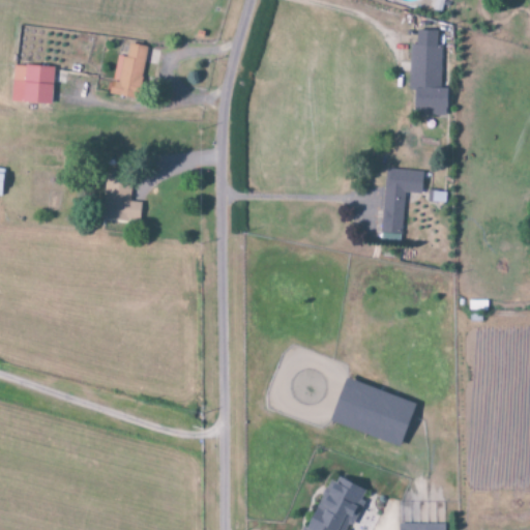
[(446,116),(446,87),(440,87),(441,46),(437,46),(437,32),(416,32),(416,46),(410,46),(409,91),(413,91),(413,115),(446,116)]
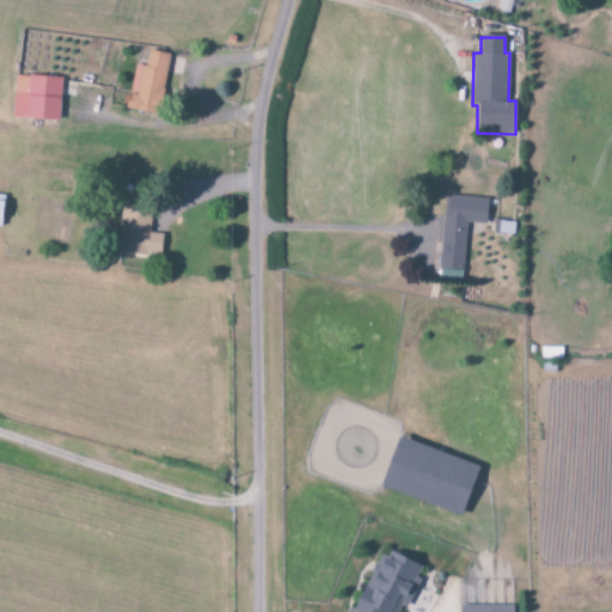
[(169,55),(148,50),(145,67),(135,65),(126,109),(155,116),(169,55)]
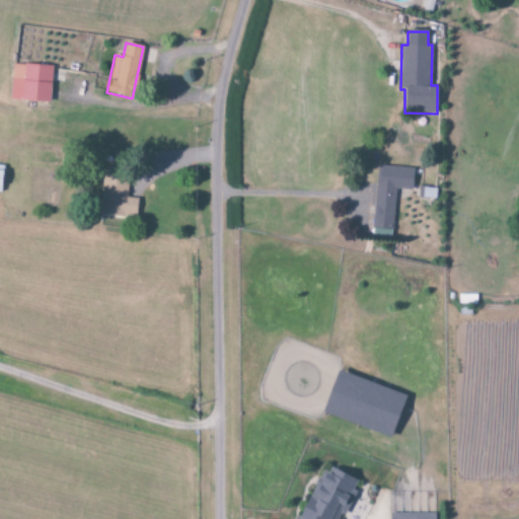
[(52,66),(12,64),(11,100),(51,102),(52,66)]
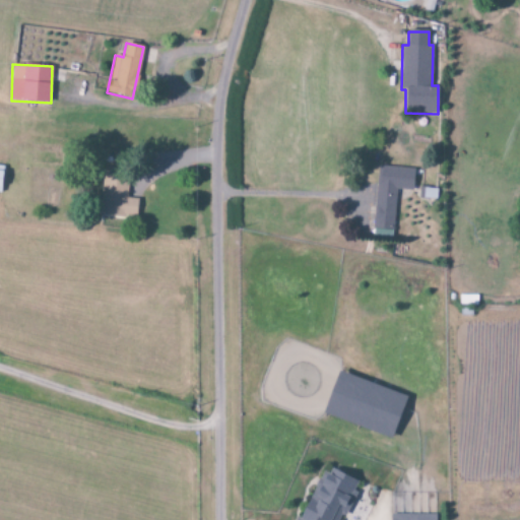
[(414,170),(379,167),(373,240),(393,241),(397,190),(412,191),(414,170)]
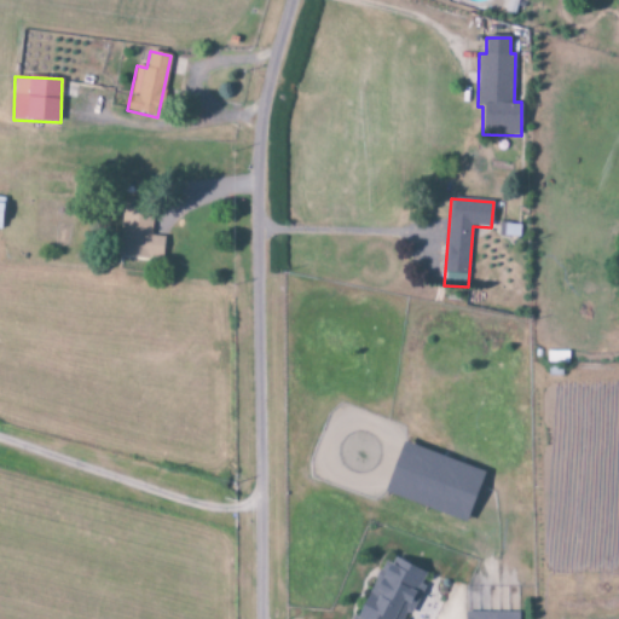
[(163,237),(151,237),(152,202),(121,200),(119,258),(162,260),(163,237)]
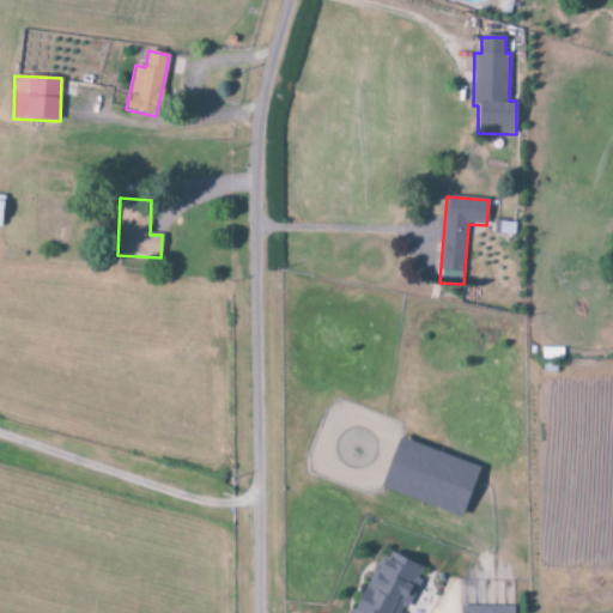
[(478,467),(396,438),(380,489),(460,517),(478,467)]
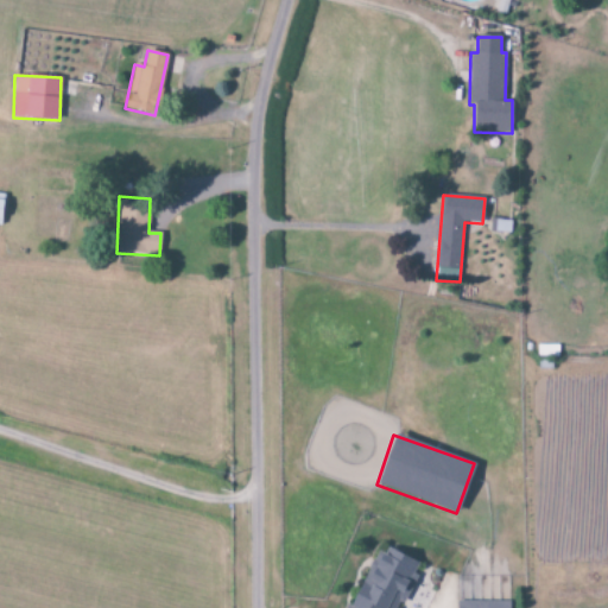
[(350,607),(396,607),(399,603),(403,605),(420,564),(379,545),(350,607)]
